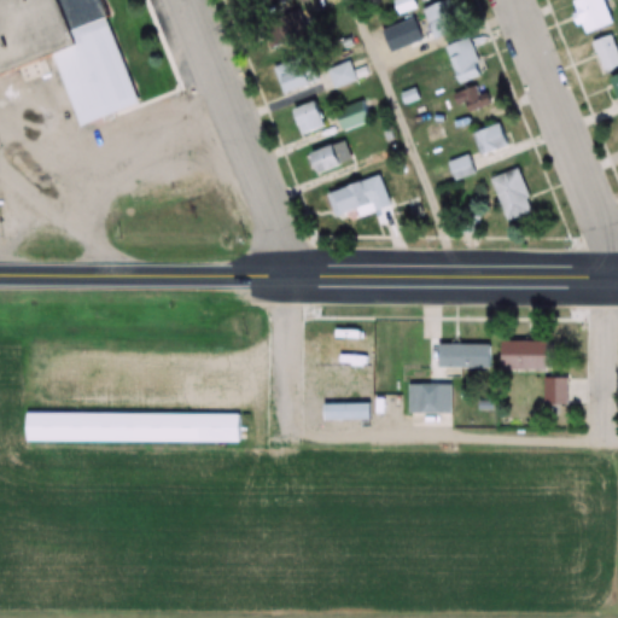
[(139,108),(101,0),(0,0),(0,68),(6,76),(7,76),(56,60),(57,60),(80,127),(139,108)]
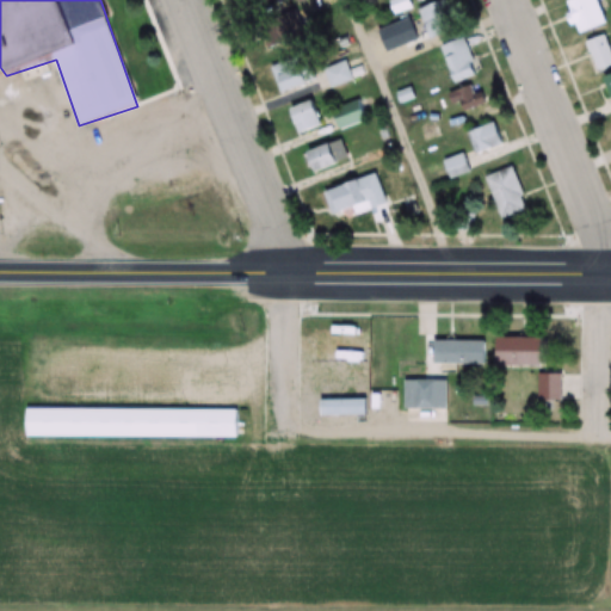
[(389,0),(394,14),(413,8),(409,0),(389,0)]
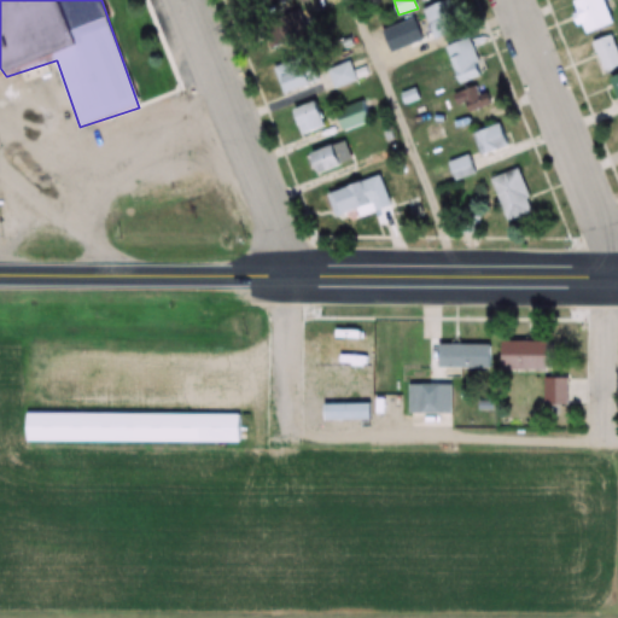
[(462,31),(453,0),(424,9),(433,40),(462,31)]
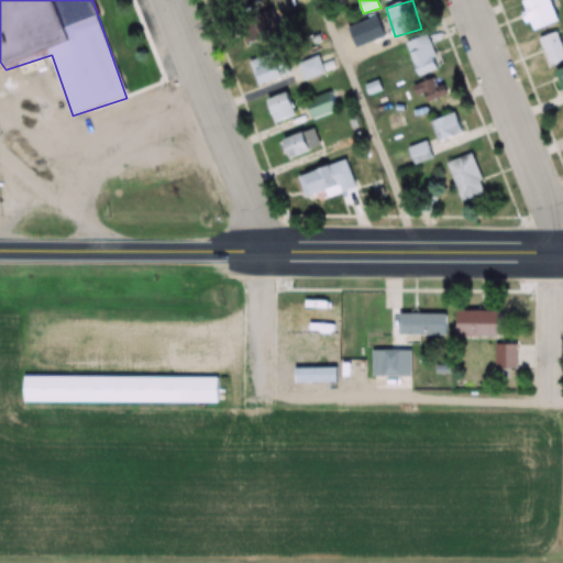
[(526,0),(537,32),(562,23),(554,0),(526,0)]
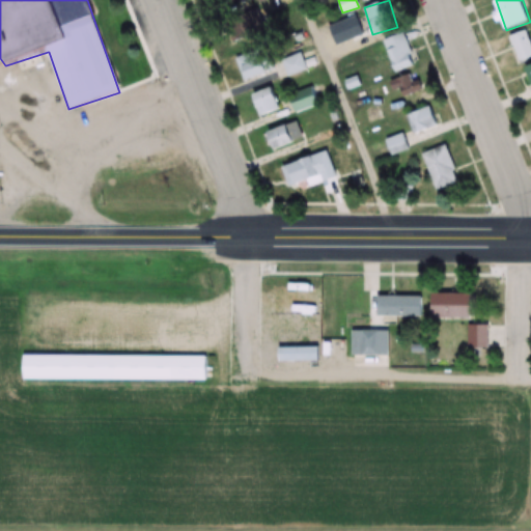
[(364,35),(358,17),(329,26),(336,46),(364,35)]
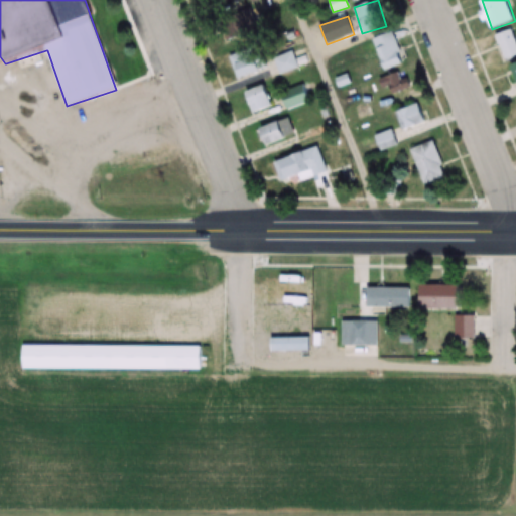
[(372,40),(385,71),(405,61),(392,32),(372,40)]
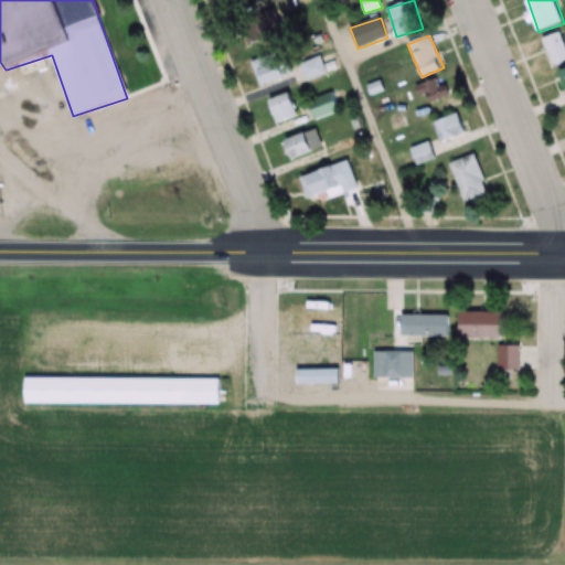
[(257,84),(292,77),(288,53),(253,60),(257,84)]
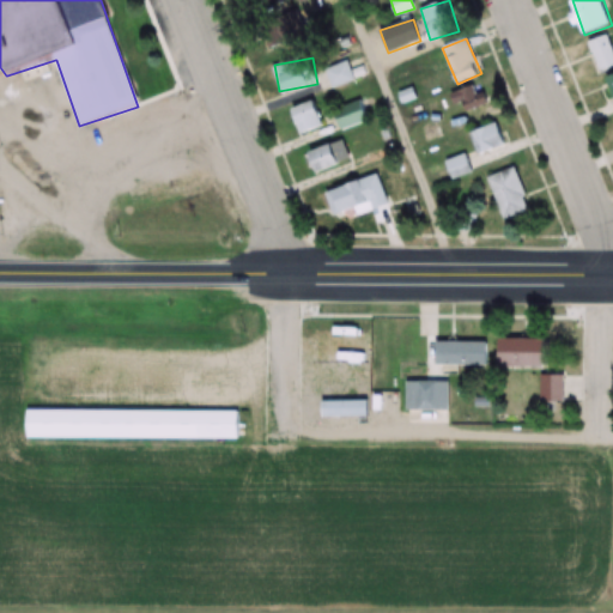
[(359,67),(351,70),(349,62),(326,70),(332,87),(363,77),(359,67)]
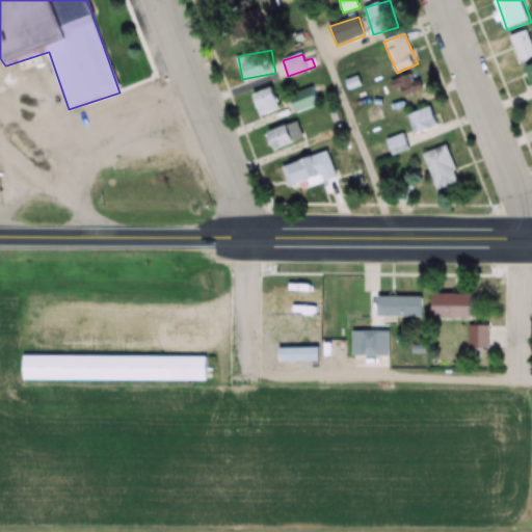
[(401,90),(405,99),(422,90),(414,73),(391,84),(396,92),(401,90)]
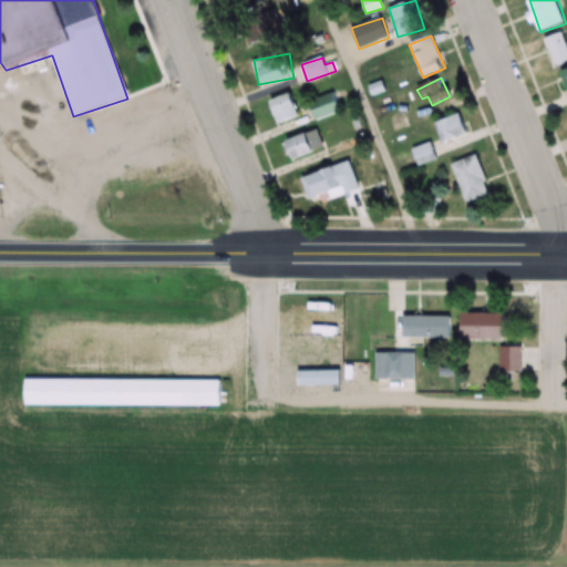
[(303,115),(292,91),(268,102),(279,126),(303,115)]
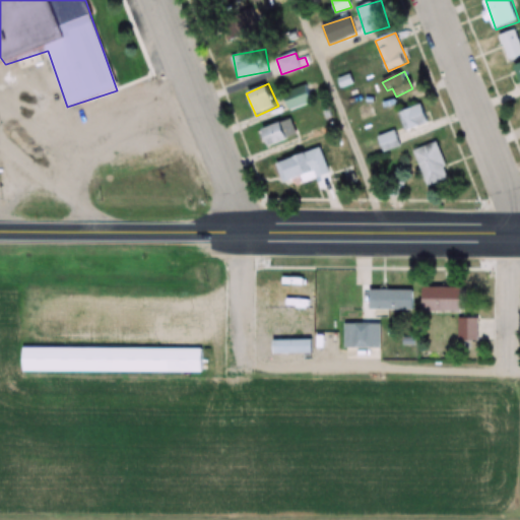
[(281,96),(291,113),(313,100),(304,83),(281,96)]
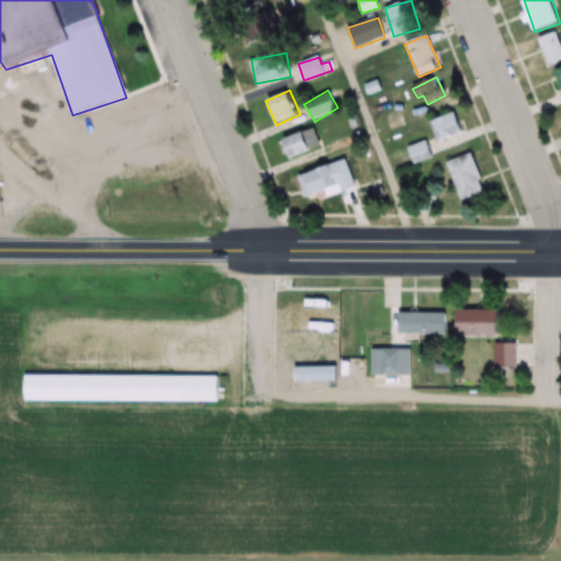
[(465,133),(456,113),(430,124),(437,144),(465,133)]
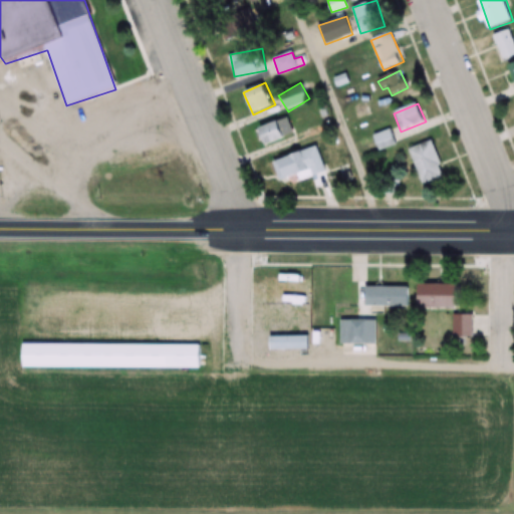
[(258,127),(266,147),(294,136),(287,117),(258,127)]
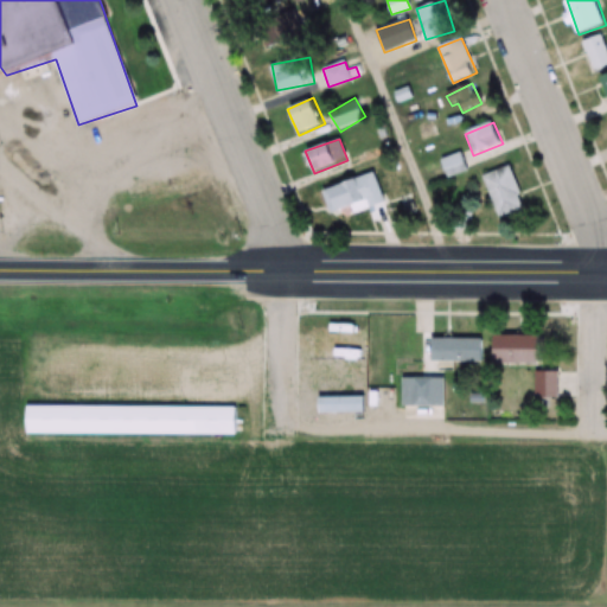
[(441,161),(449,180),(471,171),(462,152),(441,161)]
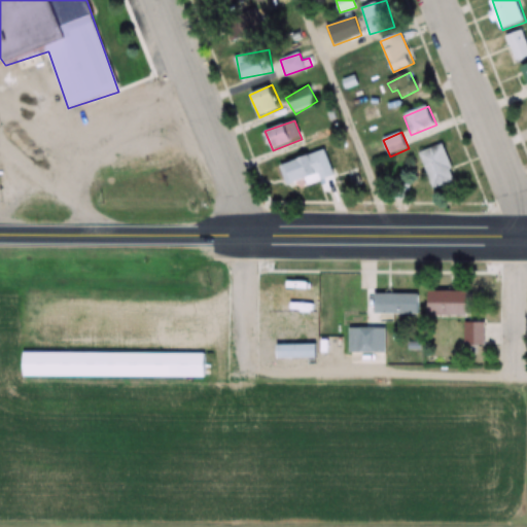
[(456,181),(443,145),(421,153),(433,189),(456,181)]
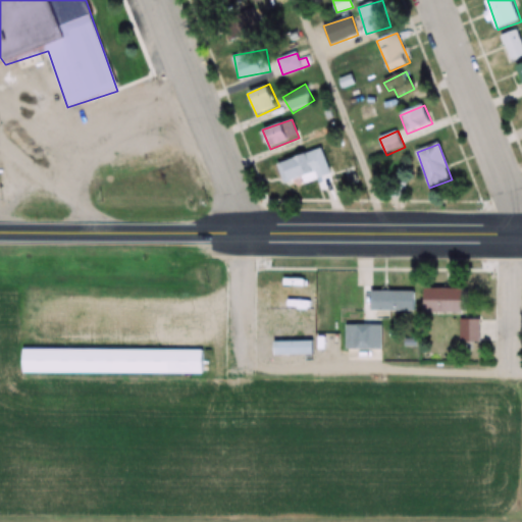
[(289,185),(330,174),(324,150),(282,160),(289,185)]
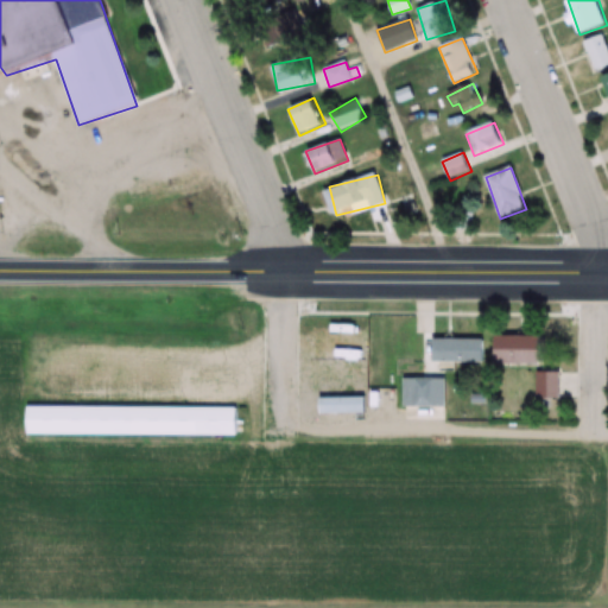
[(542,363),(542,336),(494,336),(494,363),(542,363)]
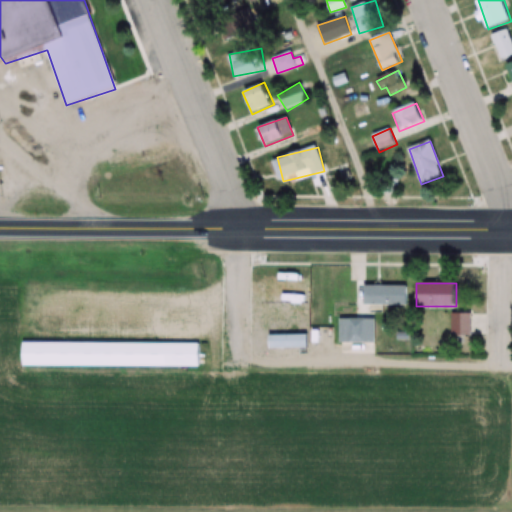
[(407,286),(364,286),(364,305),(407,305),(407,286)]
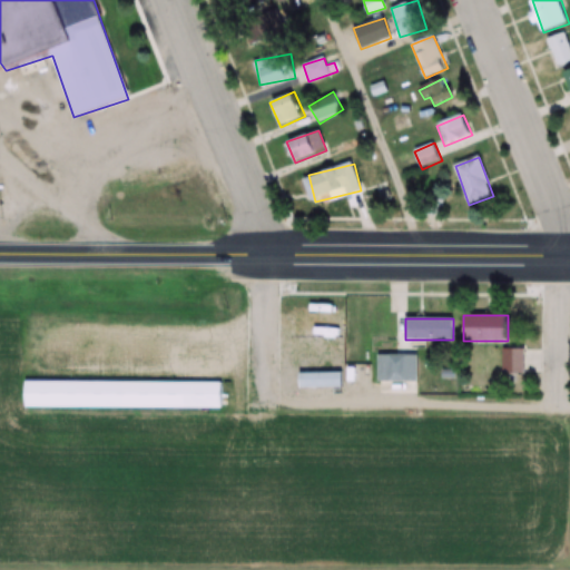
[(524,349),(501,349),(501,373),(524,373),(524,349)]
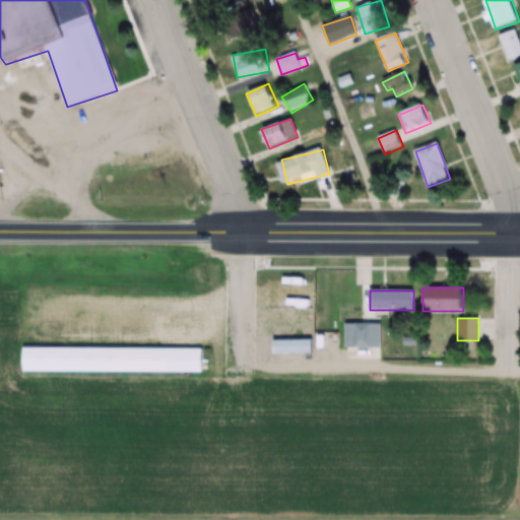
[(345,347),(381,347),(381,323),(345,323),(345,347)]
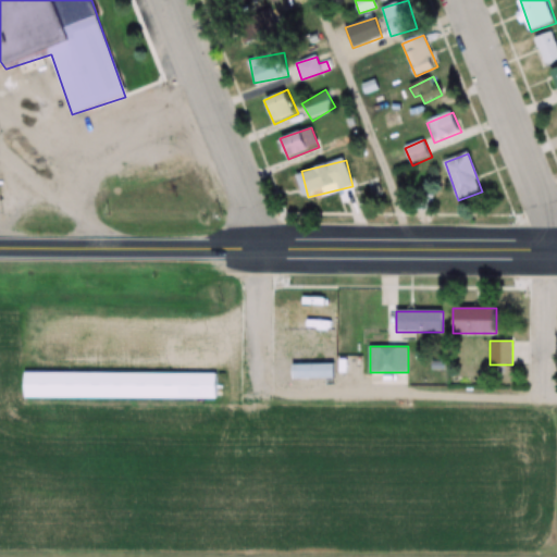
[(217,370),(217,396),(29,397),(29,371),(217,370)]
